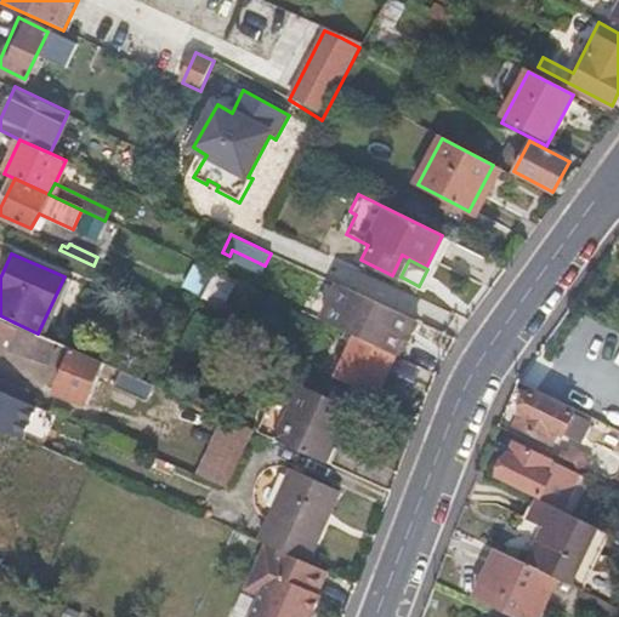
[(219,306),(232,279),(214,270),(200,297),(219,306)]
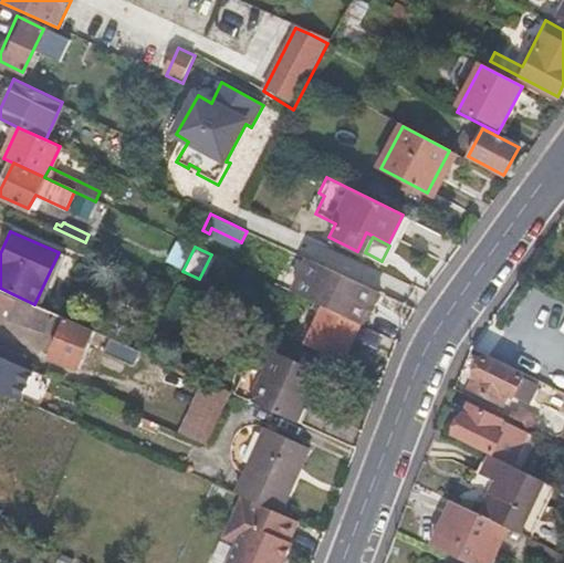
[(371,313),(380,291),(325,267),(320,280),(327,283),(317,303),(320,304),(359,322),(364,311),(371,313)]
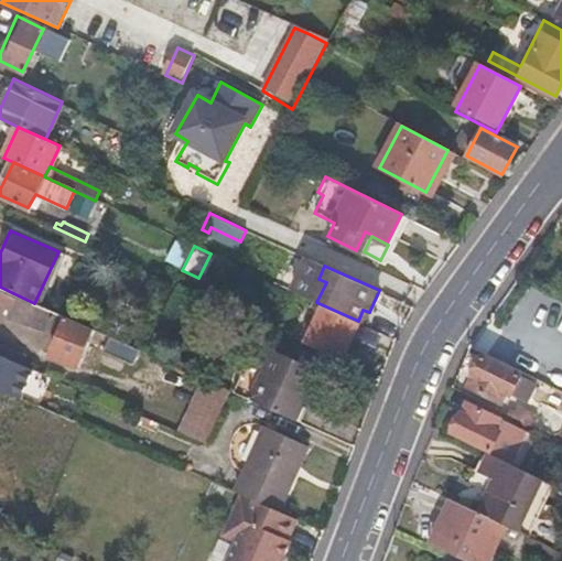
[(13,293),(0,287),(0,312),(3,314),(13,293)]
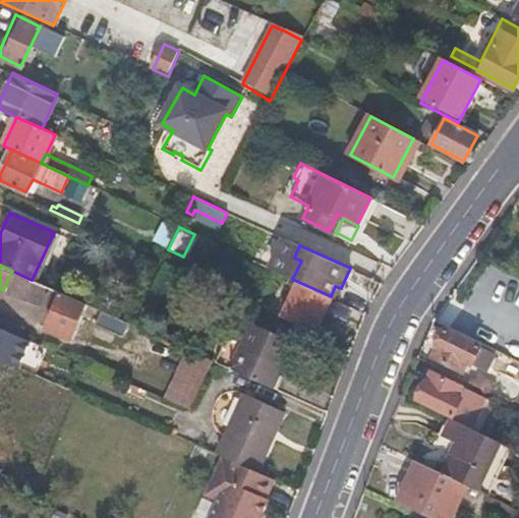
[(23,299),(32,280),(12,271),(3,290),(23,299)]
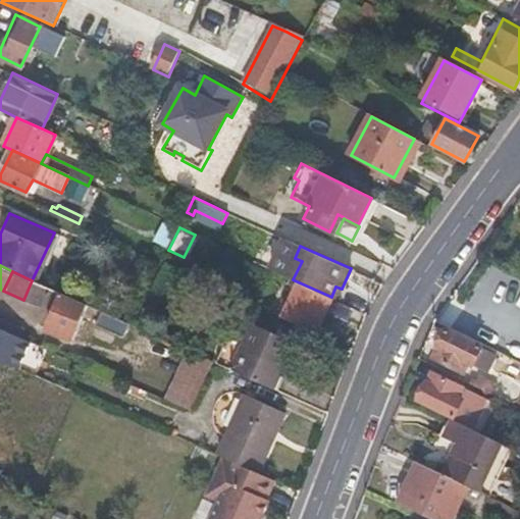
[(121,320),(32,280),(23,300),(53,313),(47,327),(72,340),(83,316),(116,331),(121,320)]
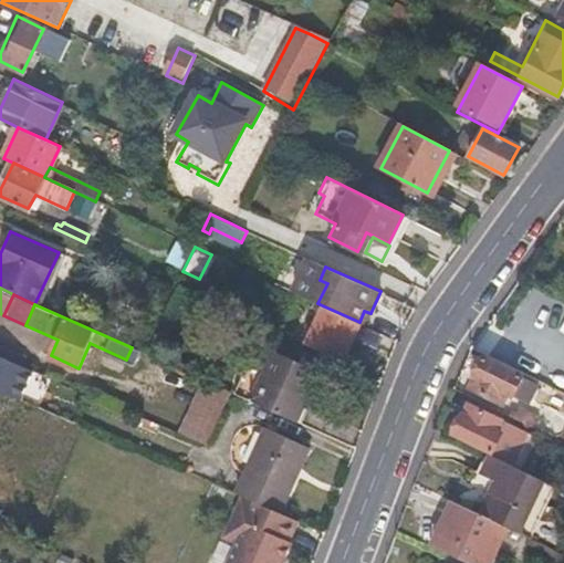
[(341,360),(359,322),(320,304),(302,342),(341,360)]
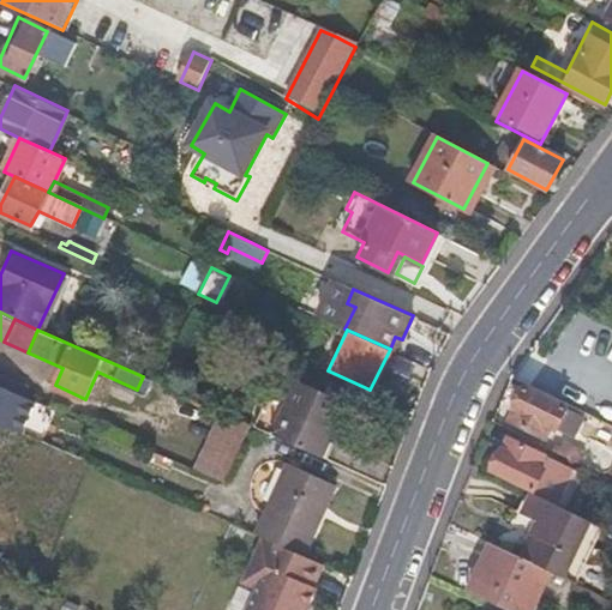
[(0,386),(19,396),(23,386),(0,375),(0,386)]
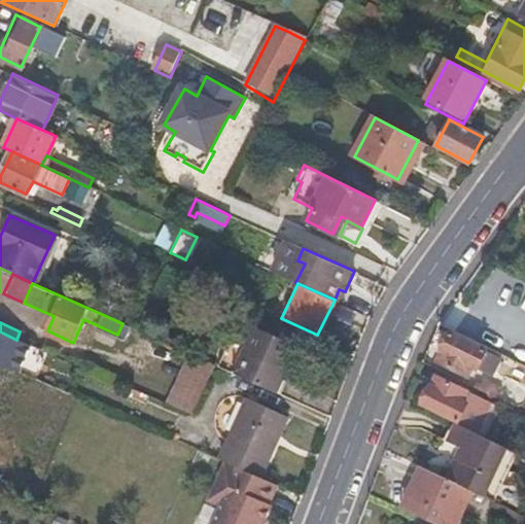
[(274,392),(294,345),(253,325),(246,340),(231,334),(216,367),(274,392)]
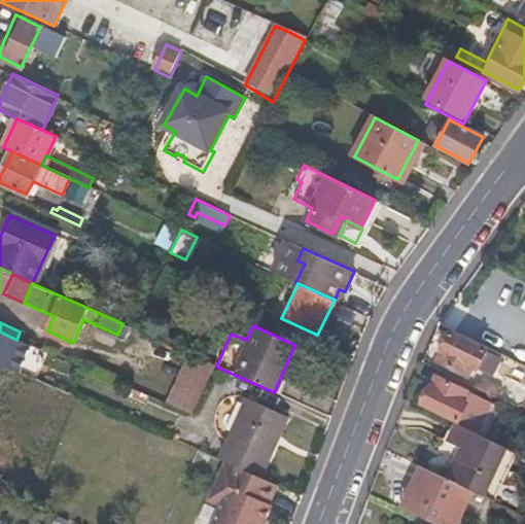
[(510,362),(500,358),(447,332),(438,350),(441,352),(435,361),(466,377),(473,367),(501,380),(510,362)]
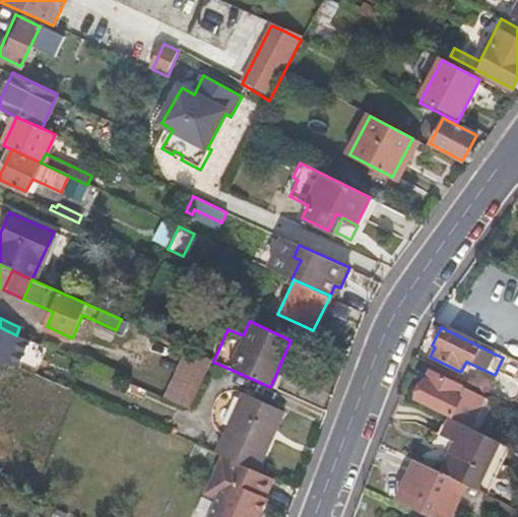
[(198,386),(210,360),(185,348),(174,374),(198,386)]
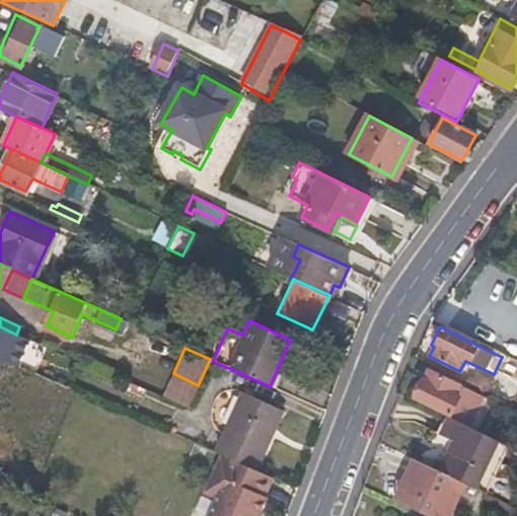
[(477,432),(492,400),(467,388),(461,397),(455,394),(460,385),(429,370),(425,379),(422,377),(413,397),(449,415),(448,417),(477,432)]
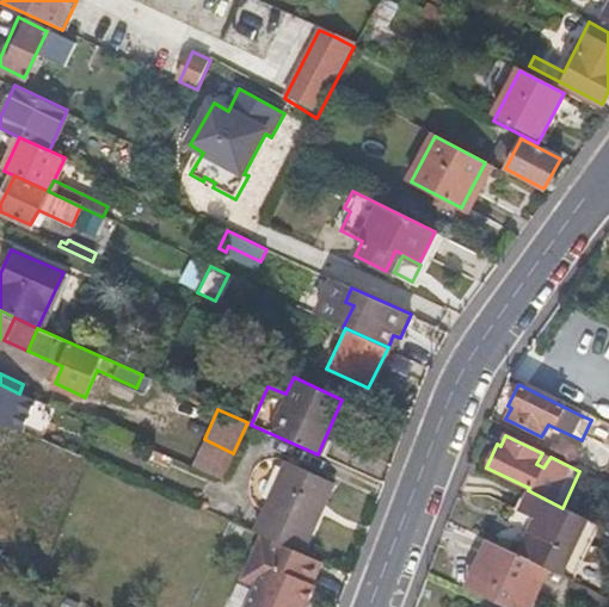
[(574,460),(580,447),(554,435),(548,447),(557,452),(574,460)]
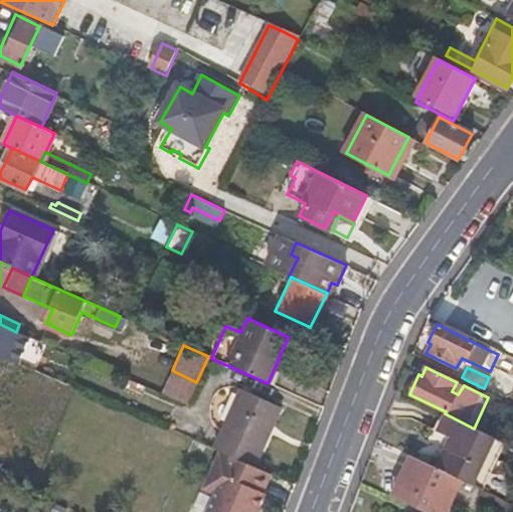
[(186,406),(196,382),(172,370),(161,395),(186,406)]
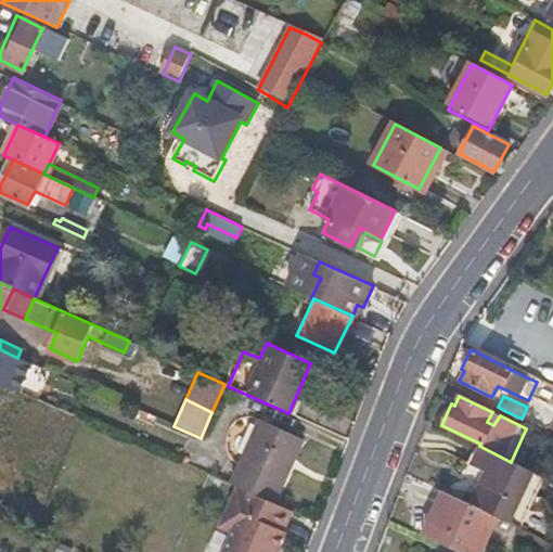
[(272,503),(287,469),(301,437),(257,419),(228,483),(234,486),(272,503)]
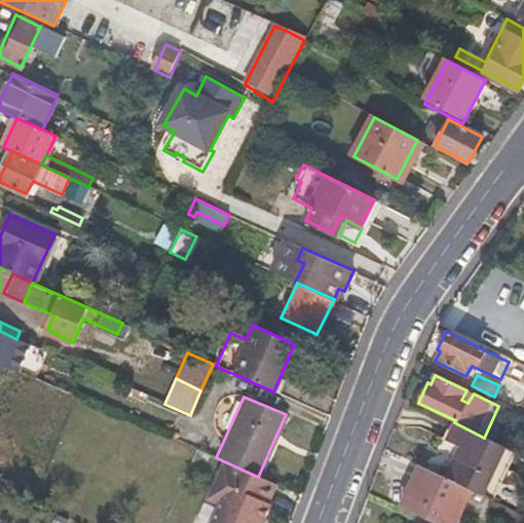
[(491,498),(515,451),(484,438),(454,422),(444,440),(460,448),(447,477),(470,488),(491,498)]
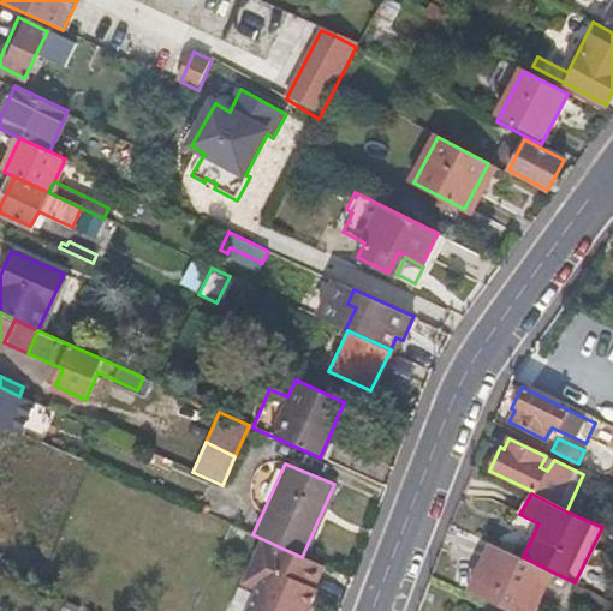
[(303,610),(314,588),(310,586),(320,564),(302,557),(260,538),(239,582),(254,589),(243,610),(296,610),(298,607),(303,610)]
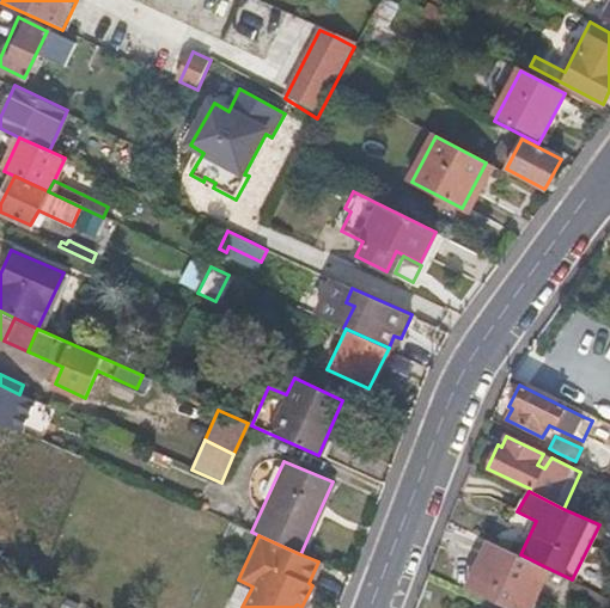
[(505,607),(528,607),(547,567),(520,554),(490,541),(468,590),(505,607)]
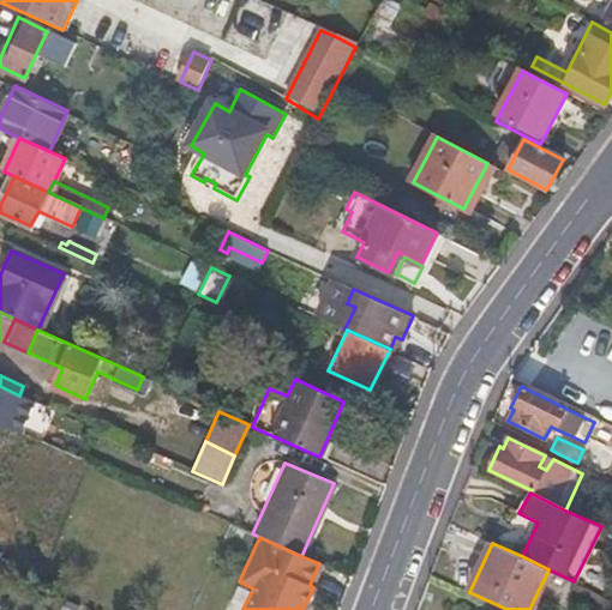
[(244,607),(252,589),(238,583),(229,599),(244,607)]
